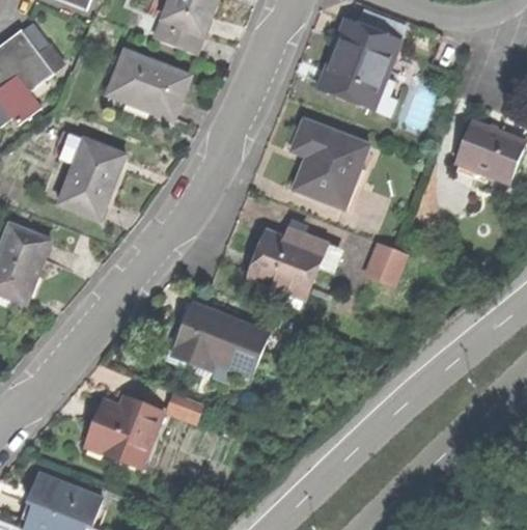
[(65,0),(86,8),(89,0),(65,0)]
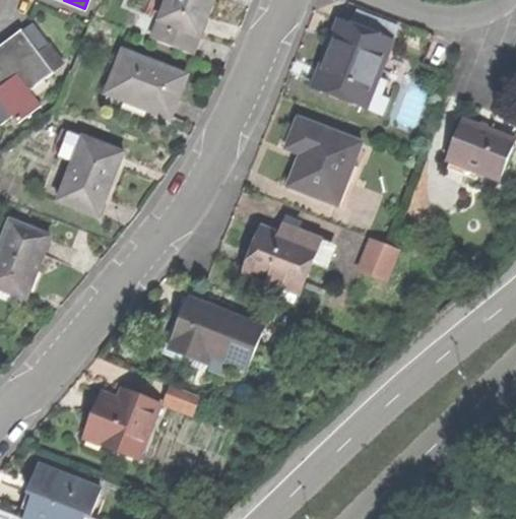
[(165,0),(159,14),(199,29),(208,6),(211,0),(165,0)]
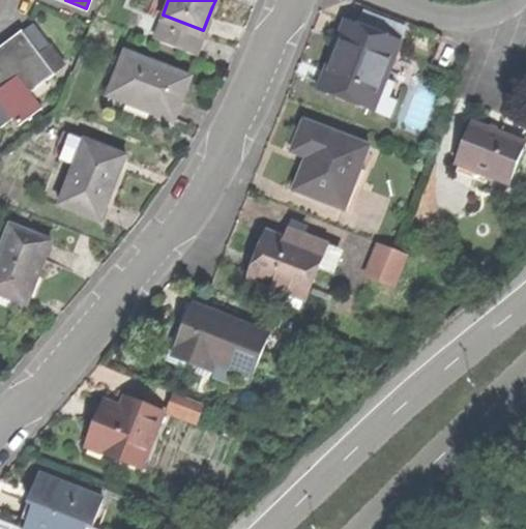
[(196,50),(203,30),(163,15),(155,33),(196,50)]
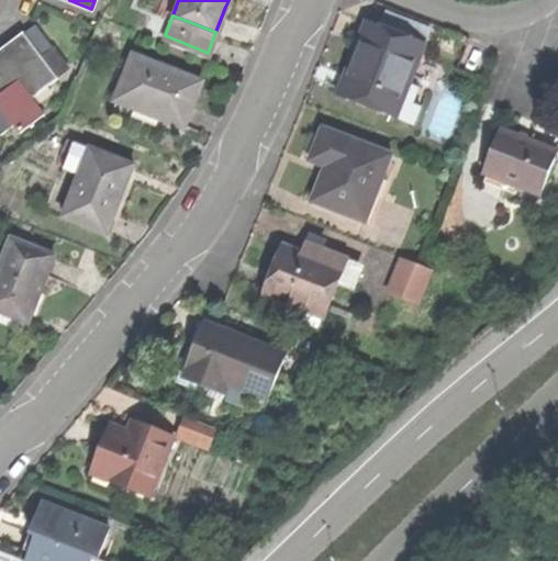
[(338,93),(394,115),(412,71),(424,40),(368,19),(353,56),(338,93)]
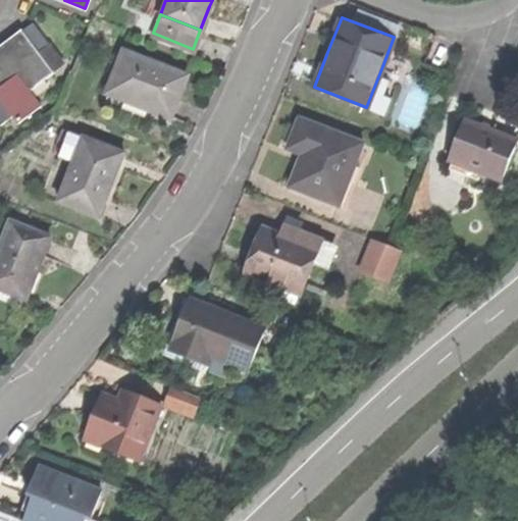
[(33,20),(21,30),(38,51),(49,43),(33,20)]
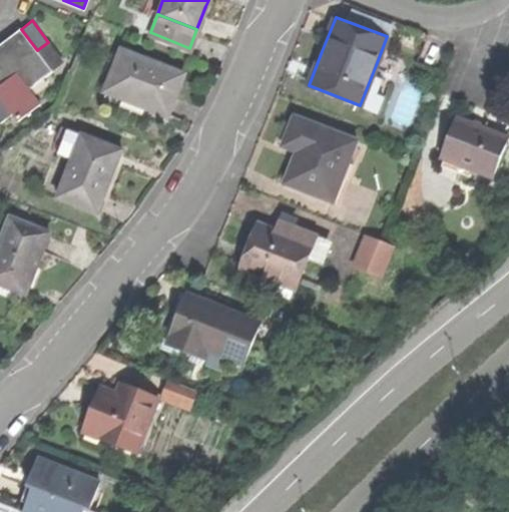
[(1,44),(0,45),(0,83),(1,84),(0,85),(0,98),(12,115),(17,120),(40,102),(29,87),(51,70),(37,50),(21,29),(1,44)]
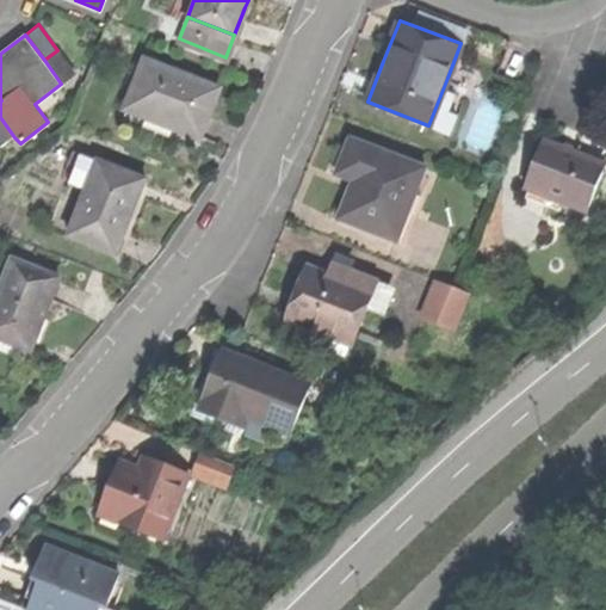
[(215,84),(143,57),(122,118),(190,143),(195,130),(198,131),(206,108),(215,84)]
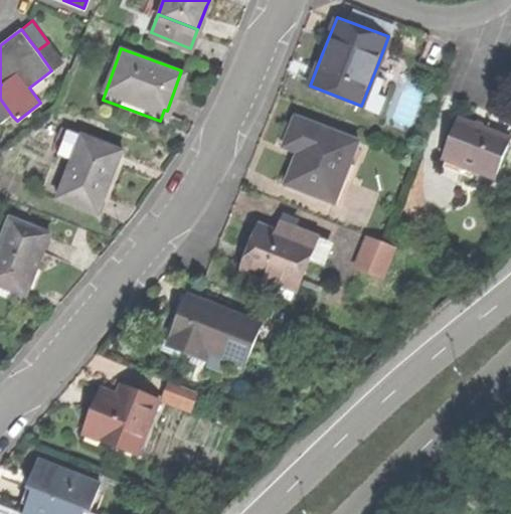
[(387,69),(377,65),(361,106),(379,113),(385,97),(377,94),(387,69)]
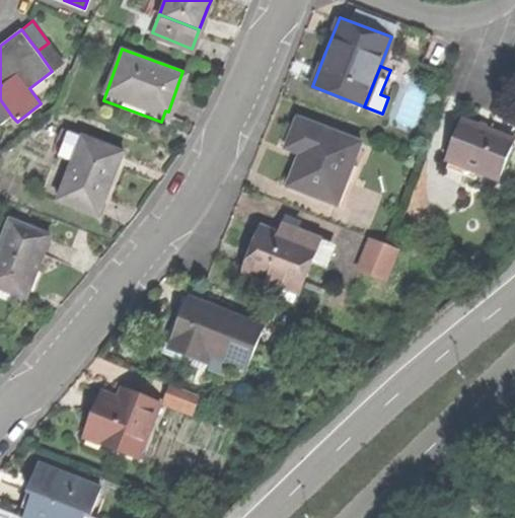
[(0,126),(12,117),(0,99),(0,126)]
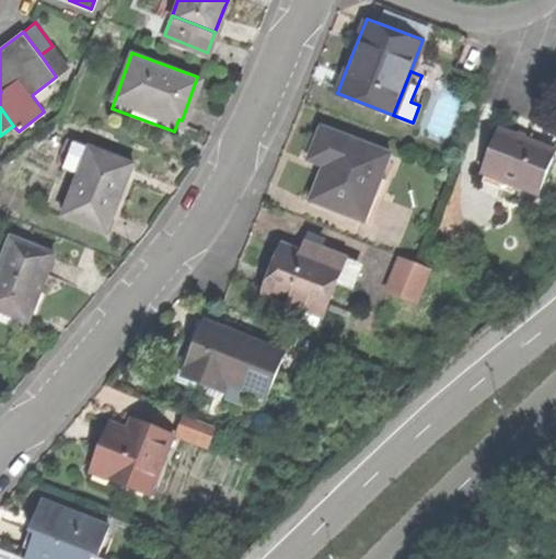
[(390,152),(321,127),(315,141),(310,159),(325,165),(312,199),(365,219),(374,191),(367,189),(374,170),(382,173),(390,152)]
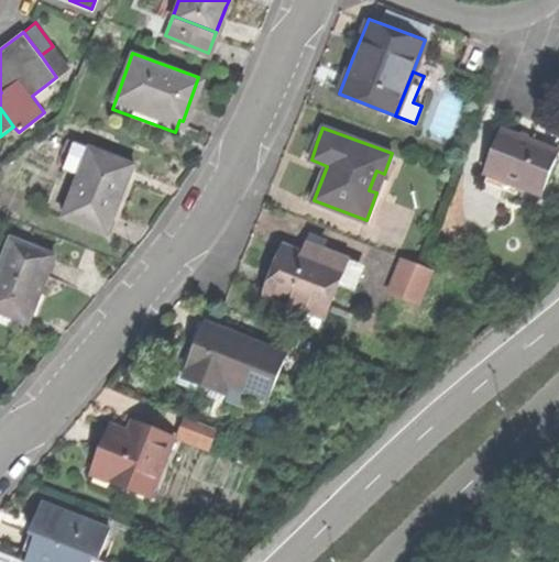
[(514,134),(499,129),(482,172),(539,194),(556,150),(514,134)]
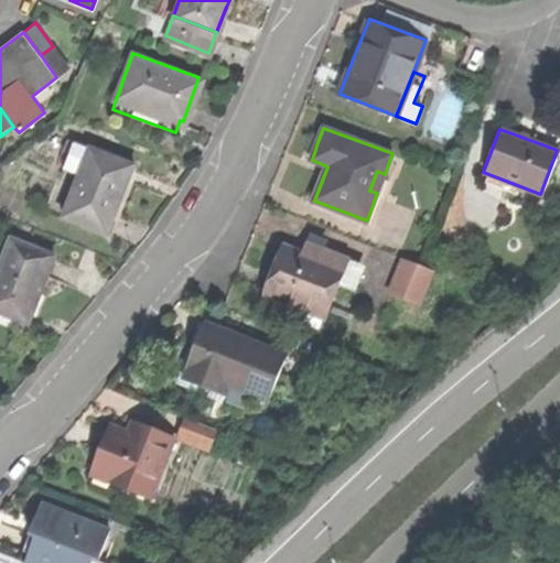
[(64,166),(79,172),(89,145),(66,137),(63,148),(70,150),(64,166)]
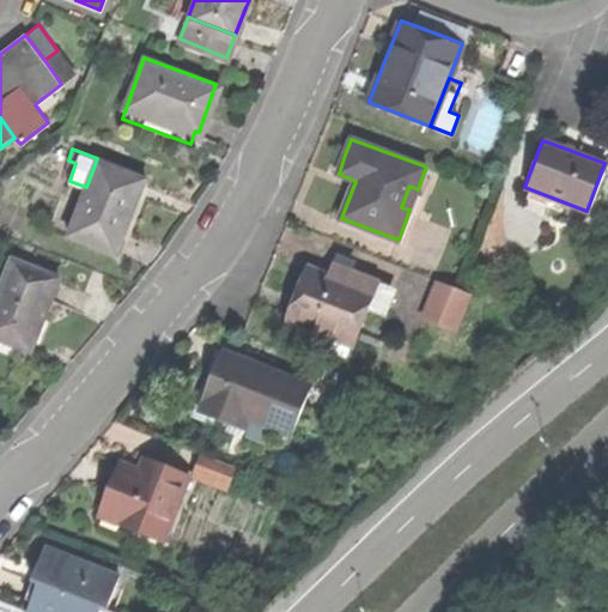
[(146,176),(97,158),(86,187),(70,232),(119,250),(133,213),(146,176)]
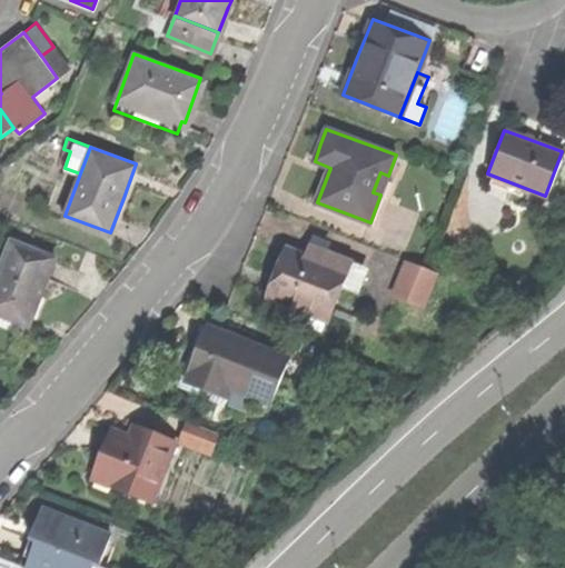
[(304,236),(297,252),(318,261),(321,251),(325,245),(304,236)]
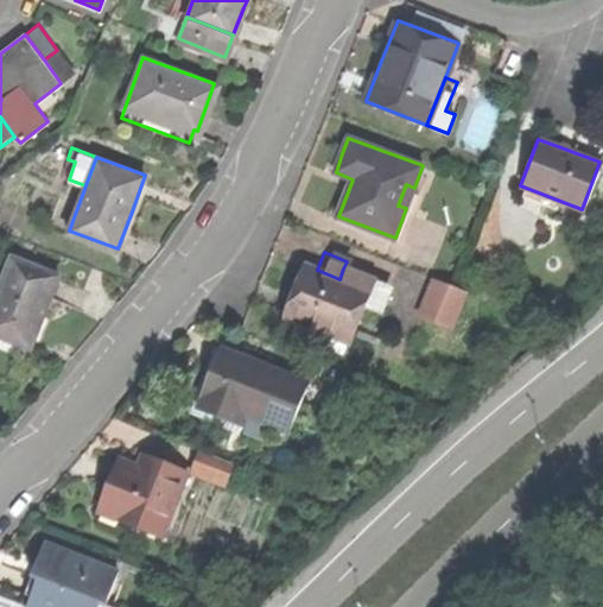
[(58,276),(12,258),(0,289),(0,346),(29,356),(43,317),(58,276)]
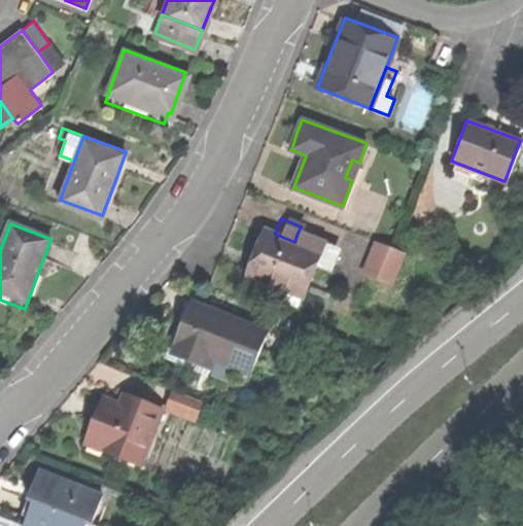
[(255,277),(301,295),(313,266),(322,242),(298,233),(294,242),(275,234),(266,231),(257,251),(248,274),(255,277)]
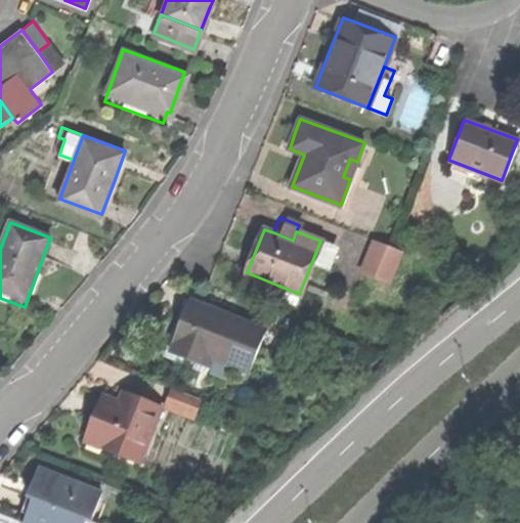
[(400,249),(373,238),(361,268),(390,278),(400,249)]
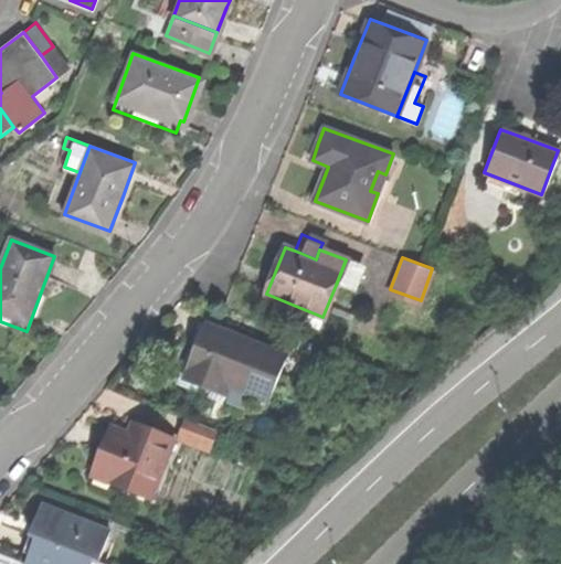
[(360,265),(346,259),(336,285),(353,293),(356,285),(352,283),(360,265)]
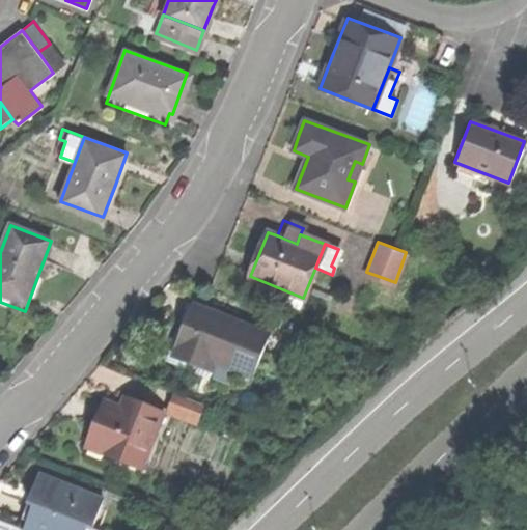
[(299,308),(303,298),(257,279),(253,289),(299,308)]
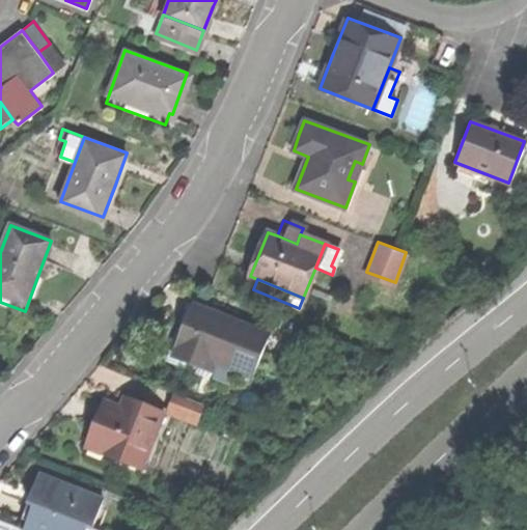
[(178,328),(169,356),(199,366),(203,356),(253,373),(269,330),(225,315),(223,318),(205,312),(206,308),(188,302),(178,328)]
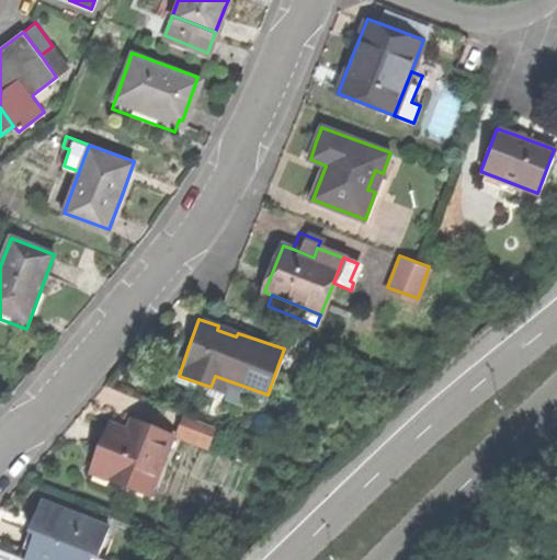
[(178,433),(209,444),(217,423),(185,412),(178,433)]
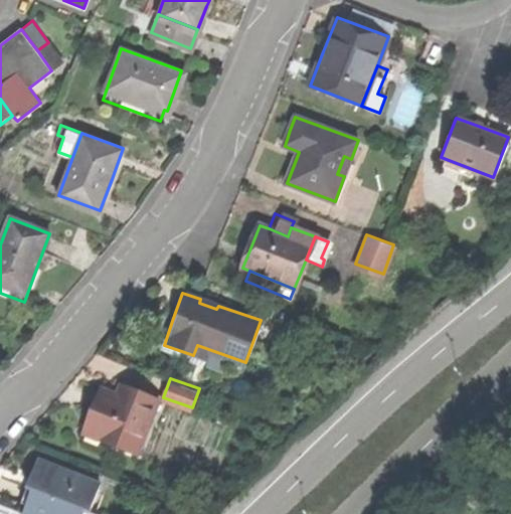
[(99,438),(138,452),(158,396),(120,382),(117,392),(100,386),(93,403),(86,422),(102,429),(99,438)]
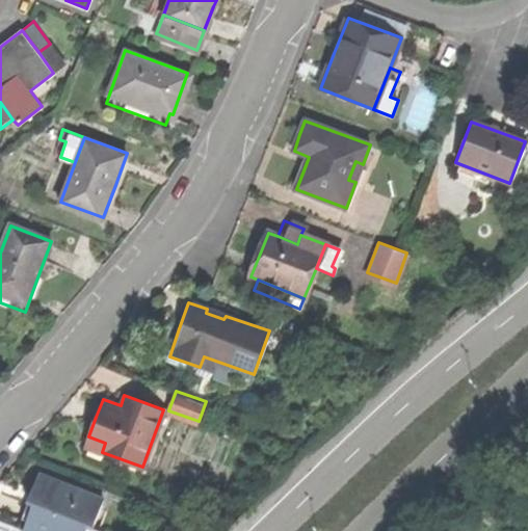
[(25,529),(30,530),(82,530),(86,522),(94,524),(104,496),(40,472),(32,492),(38,494),(34,504),(25,529)]
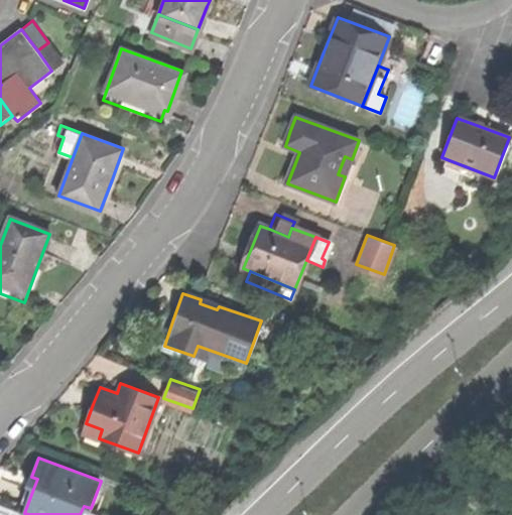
All buildings are outlined.
